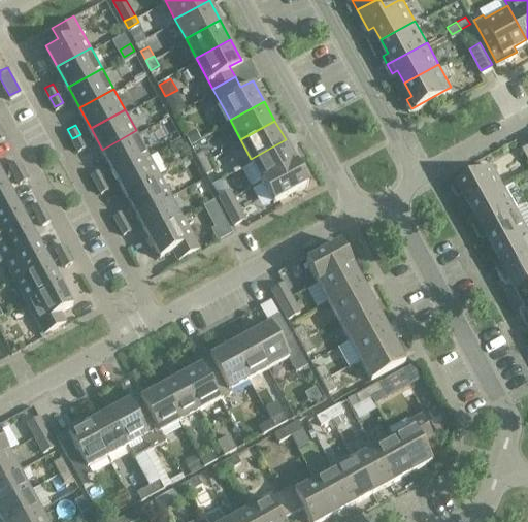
[(195,126),(186,131),(190,138),(199,133),(195,126)]
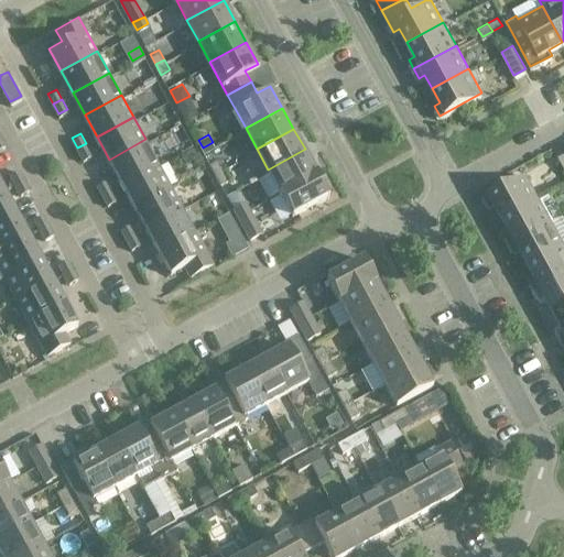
[(158,162),(145,139),(109,160),(121,182),(158,162)]
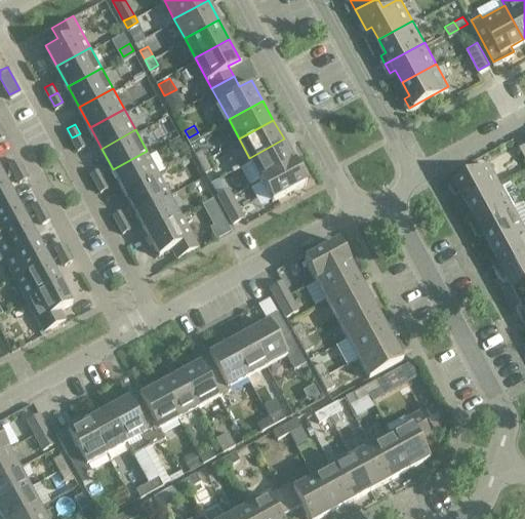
[(85,143),(80,133),(72,137),(77,147),(85,143)]
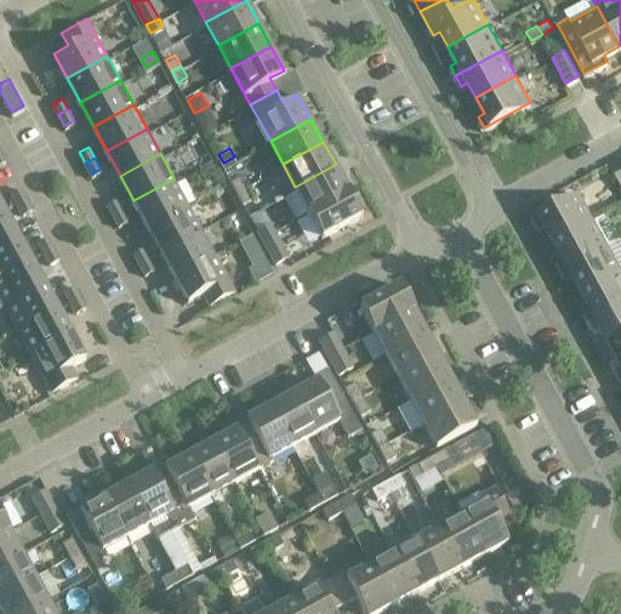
[(212,160),(200,166),(204,174),(216,168),(212,160)]
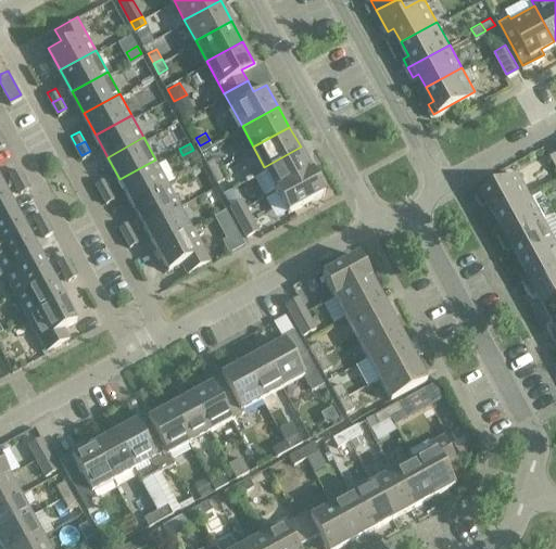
[(312,167),(301,147),(264,167),(276,188),(312,167)]
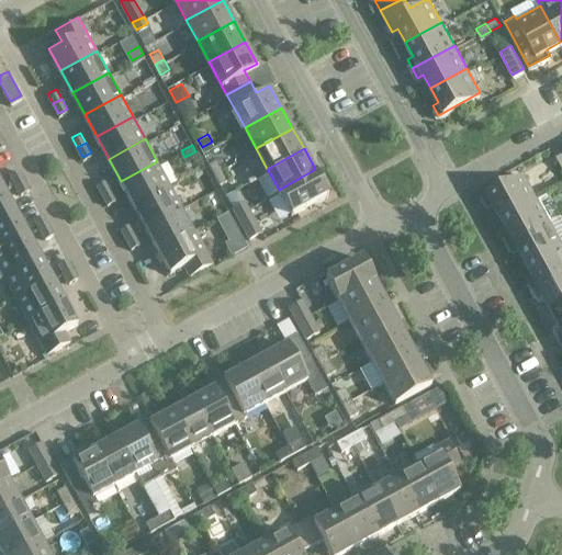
[(216,156),(208,161),(213,171),(222,166),(216,156)]
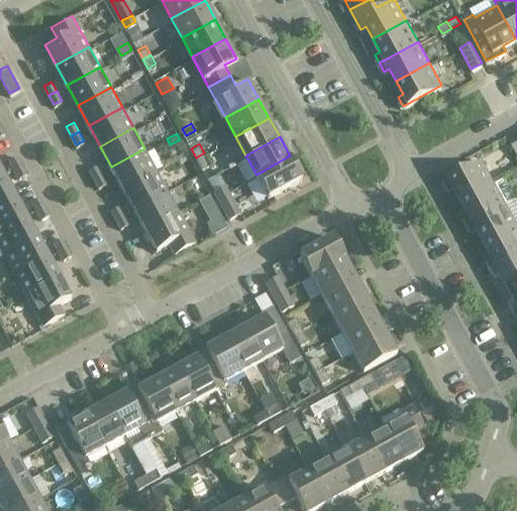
[(156,169),(144,148),(111,167),(122,187),(156,169)]
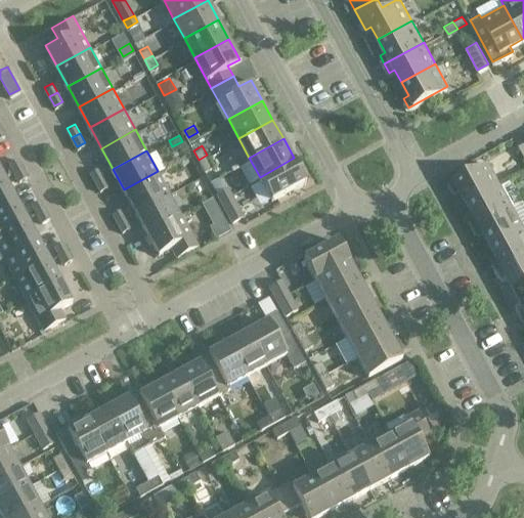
[(212,165),(207,155),(199,160),(204,169),(212,165)]
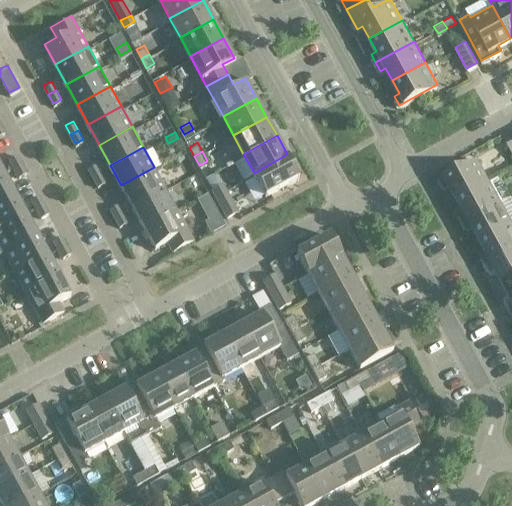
[(8,156),(13,165),(21,161),(16,152),(8,156)]
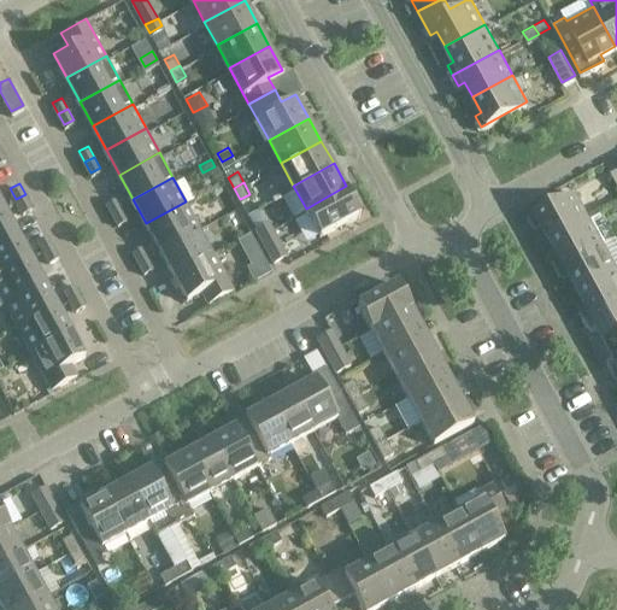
[(359,210),(346,186),(306,209),(319,232),(359,210)]
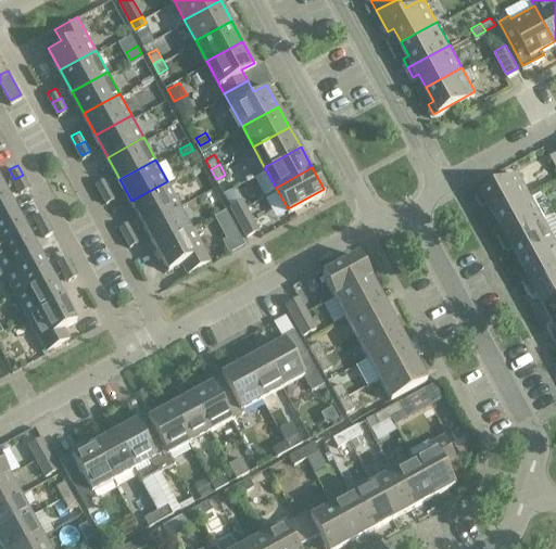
[(518,169),(476,192),(481,203),(488,200),(494,213),(531,193),(518,169)]
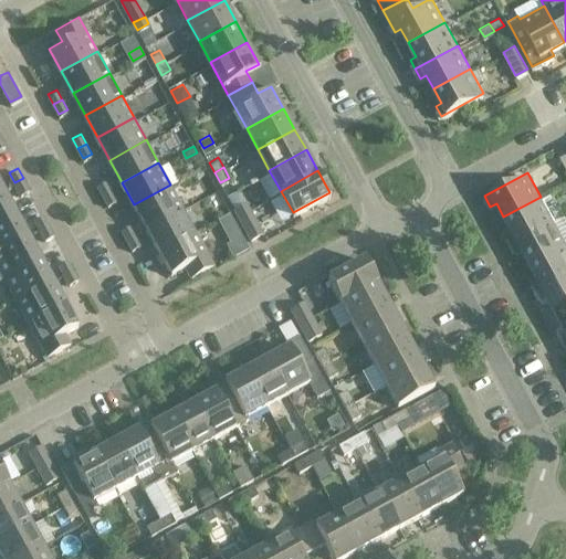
[(29,188),(23,178),(14,182),(20,192),(29,188)]
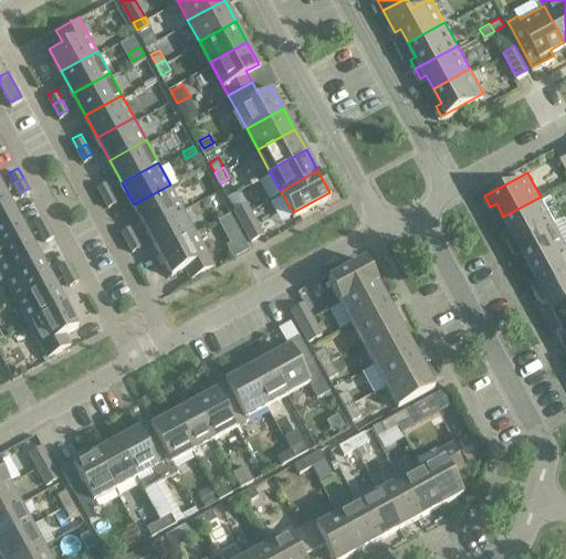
[(96,183),(102,193),(111,188),(105,178),(96,183)]
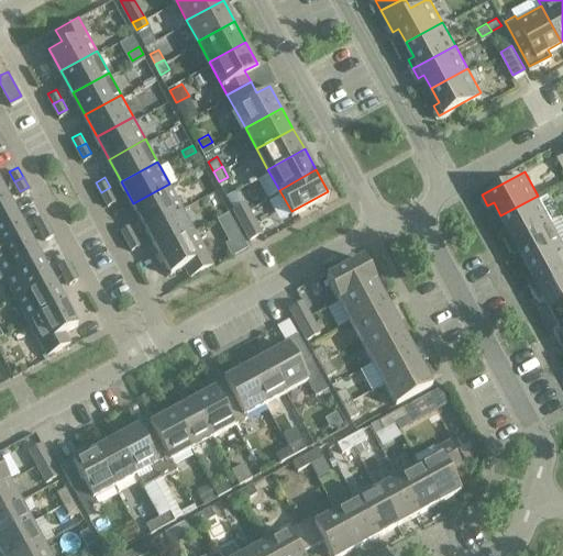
[(181,206),(169,184),(133,203),(145,225),(181,206)]
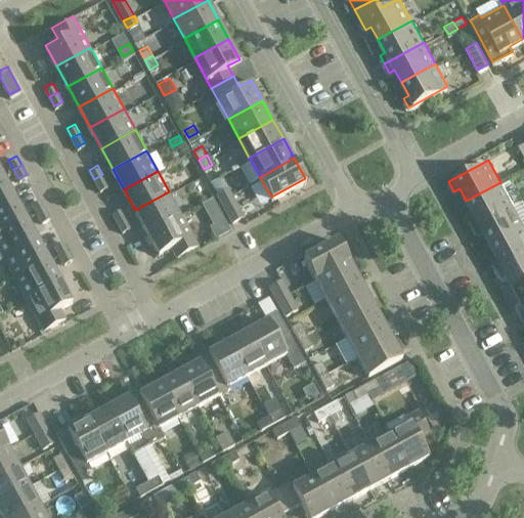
[(107,183),(102,174),(94,179),(99,188),(107,183)]
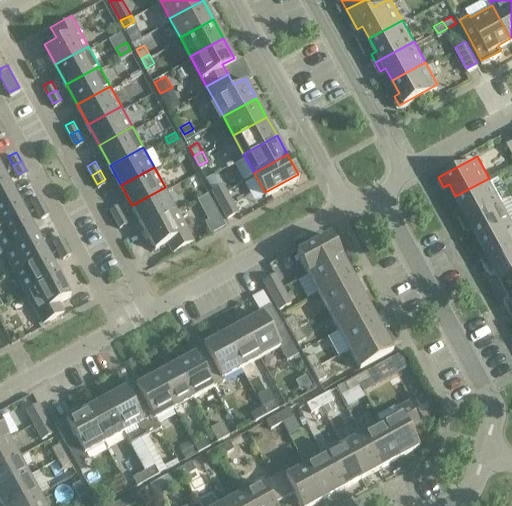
[(0,198),(14,191),(3,171),(0,172),(0,198)]
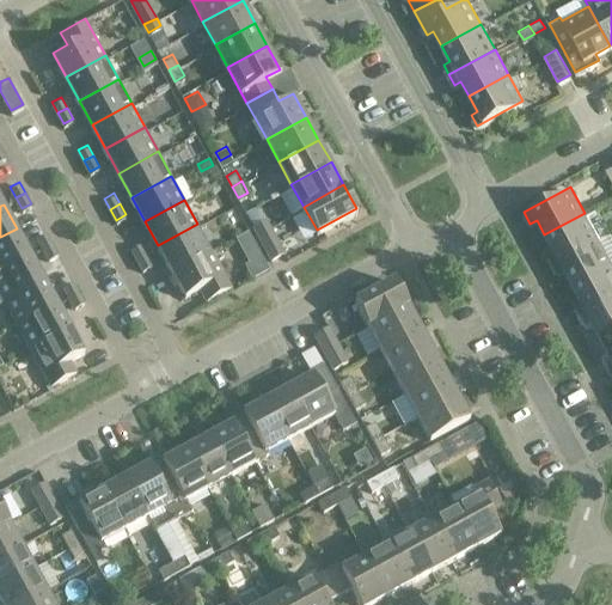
[(597,207),(585,213),(544,234),(552,250),(546,254),(552,263),(611,232),(597,207)]
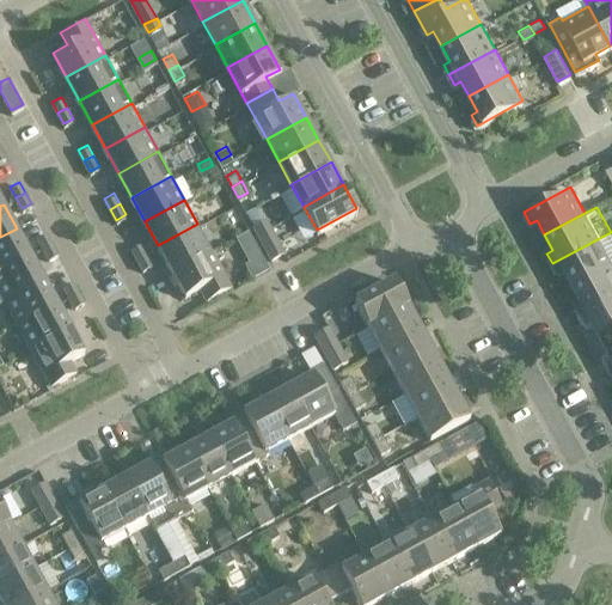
[(265,217),(252,224),(257,232),(270,225),(265,217)]
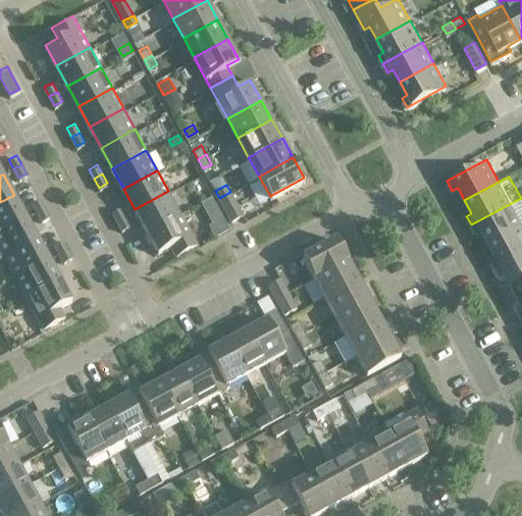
[(179,211),(168,191),(135,209),(146,229),(179,211)]
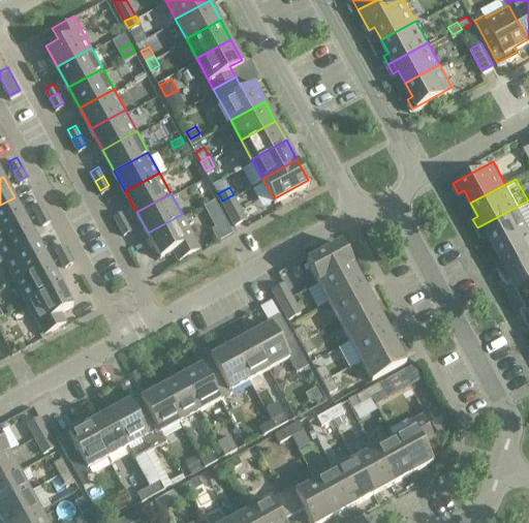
[(245,216),(234,194),(222,201),(234,222),(245,216)]
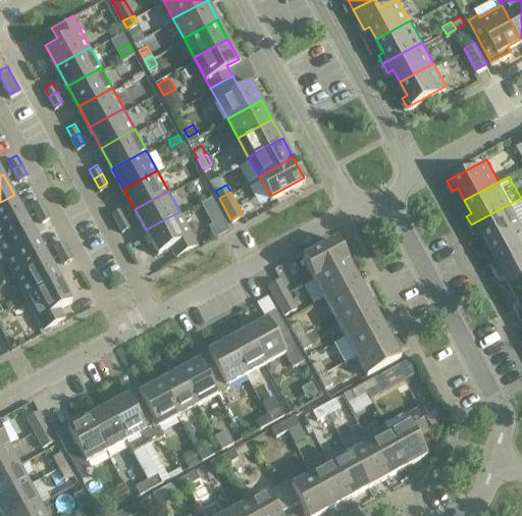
[(0,229),(25,215),(14,195),(0,202),(0,229)]
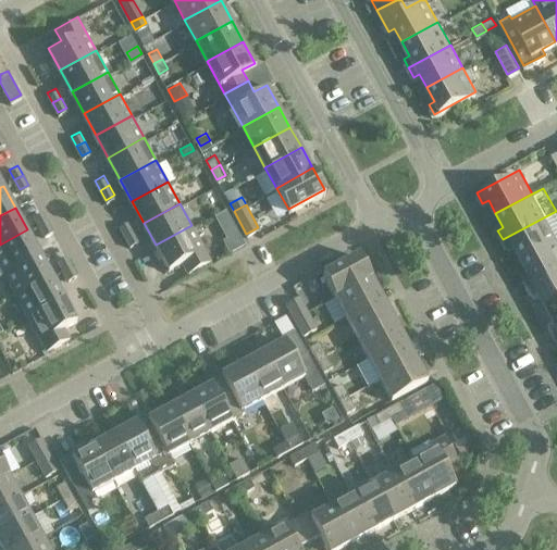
[(33,214),(38,224),(47,219),(41,209),(33,214)]
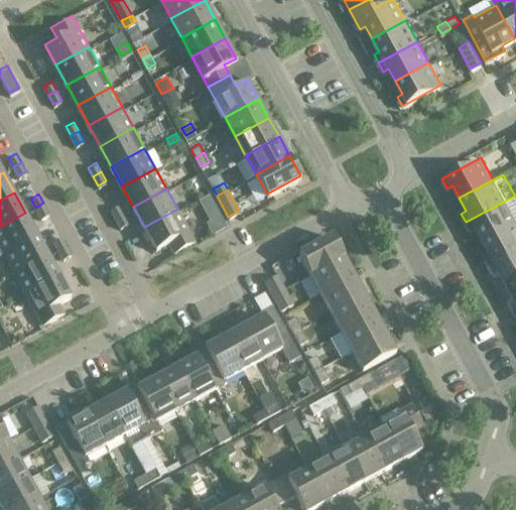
[(515,222),(515,198),(515,196),(466,222),(470,231),(476,228),(482,240),(515,222)]
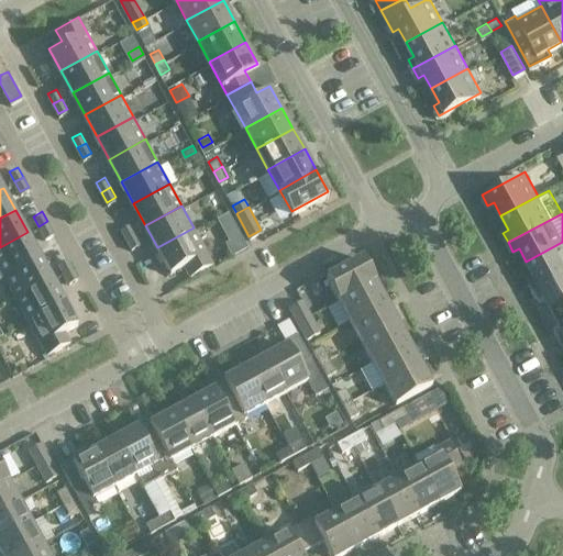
[(53,232),(47,221),(39,226),(44,236),(53,232)]
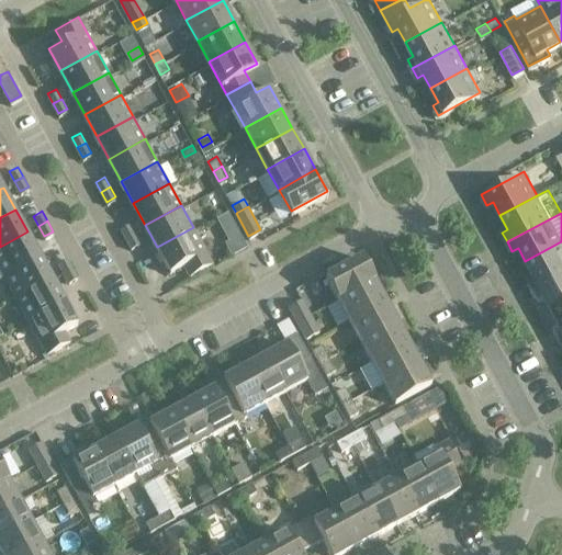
[(120,226),(125,236),(134,231),(128,221),(120,226)]
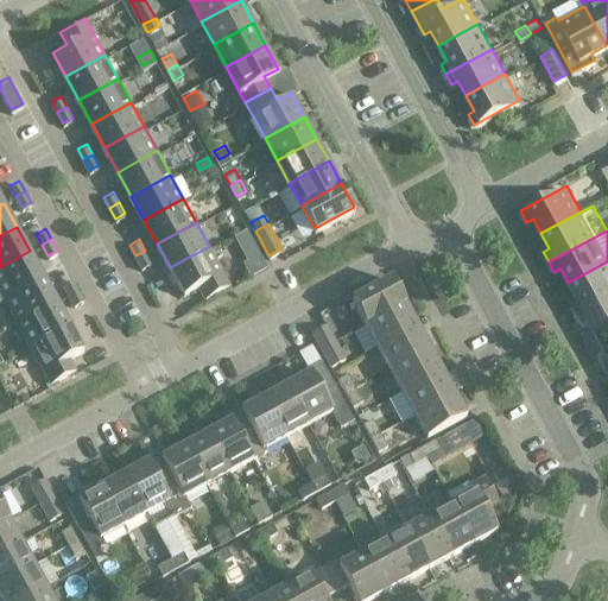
[(229,283),(209,246),(170,267),(183,292),(197,284),(204,296),(229,283)]
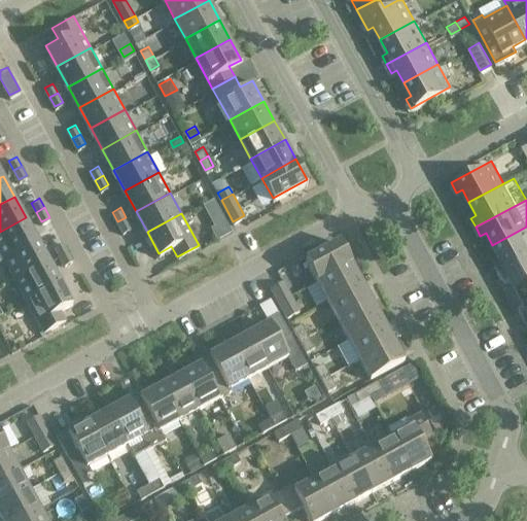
[(37,238),(26,217),(0,232),(0,250),(3,256),(37,238)]
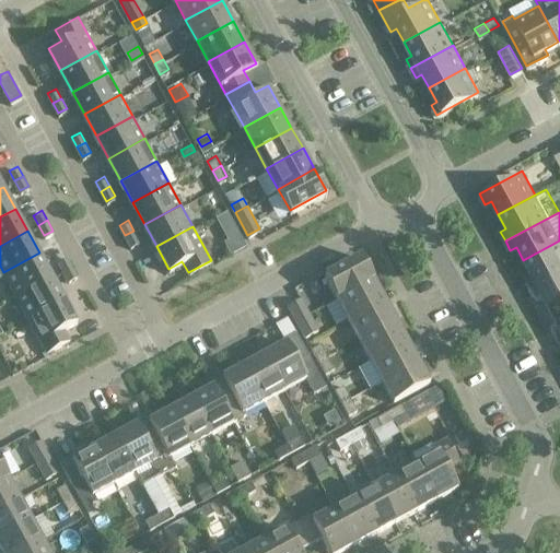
[(139,240),(133,231),(125,235),(130,245),(139,240)]
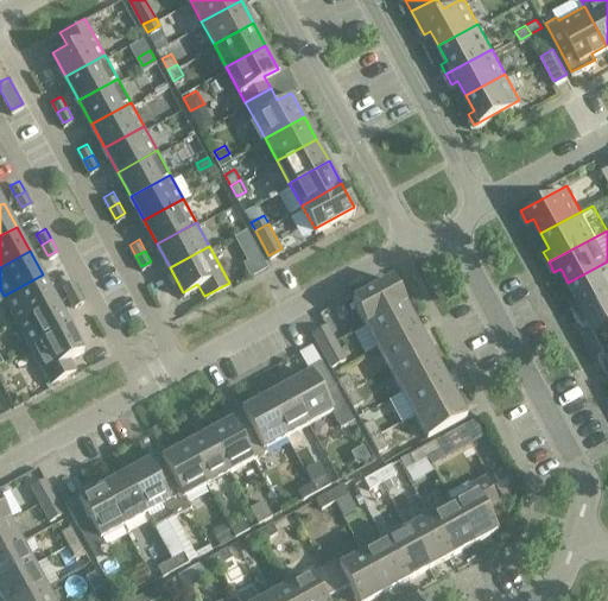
[(260,251),(244,259),(251,272),(267,264),(260,251)]
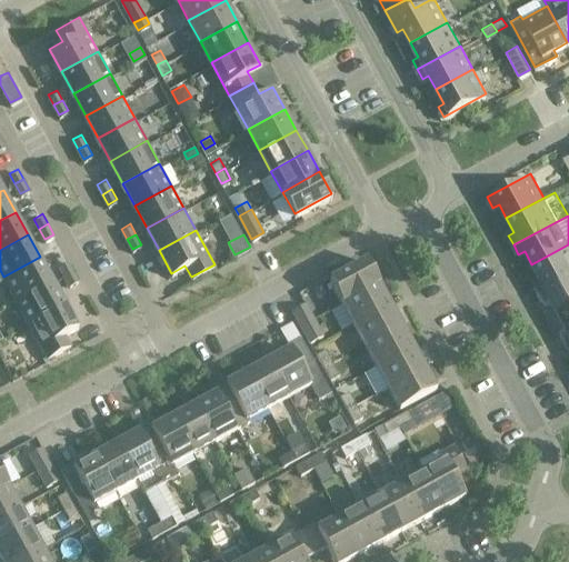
[(568,274),(568,246),(568,244),(531,264),(539,279),(533,282),(539,291),(568,274)]
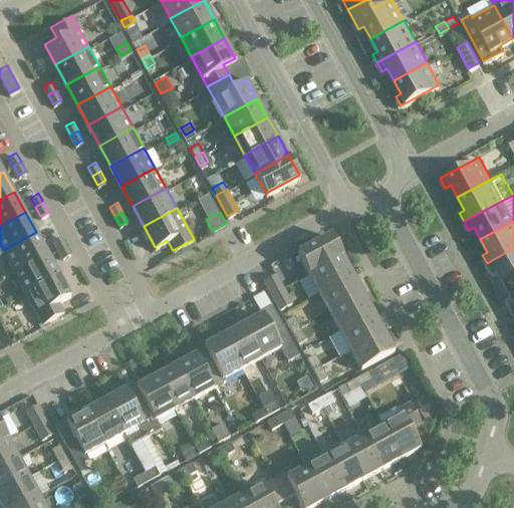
[(47,252),(36,232),(3,250),(14,270),(47,252)]
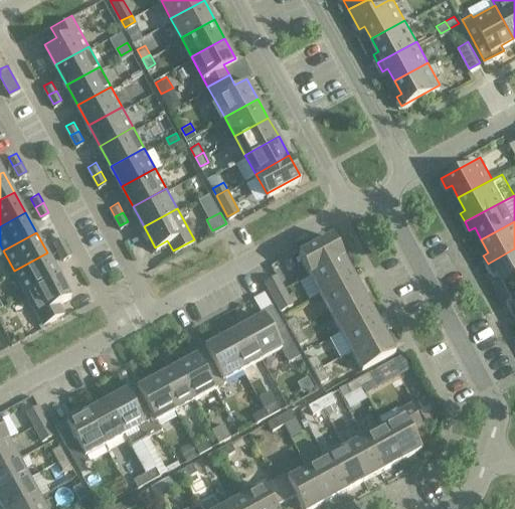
[(342,252),(331,233),(298,251),(309,272),(342,252)]
